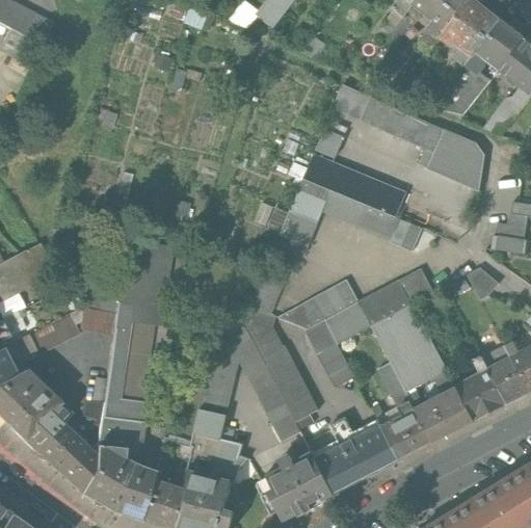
[(0,0),(0,22),(9,27),(0,44),(0,58),(1,59),(4,54),(29,68),(54,23),(12,0),(0,0)]
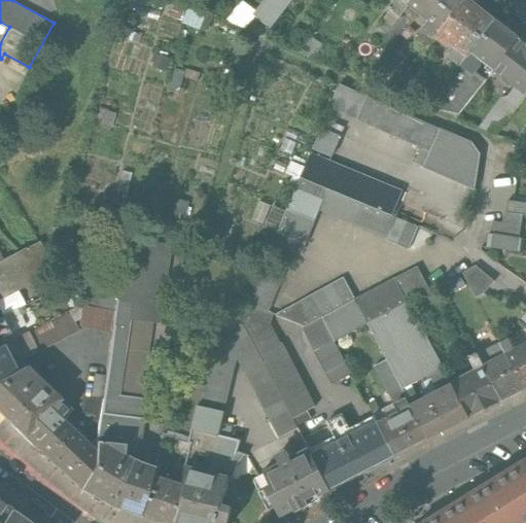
[(268,0),(257,14),(271,25),(289,0),(268,0)]
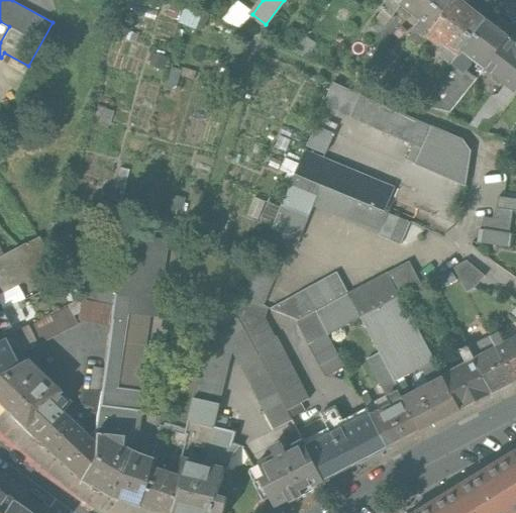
[(407,0),(404,4),(432,26),(453,0),(407,0)]
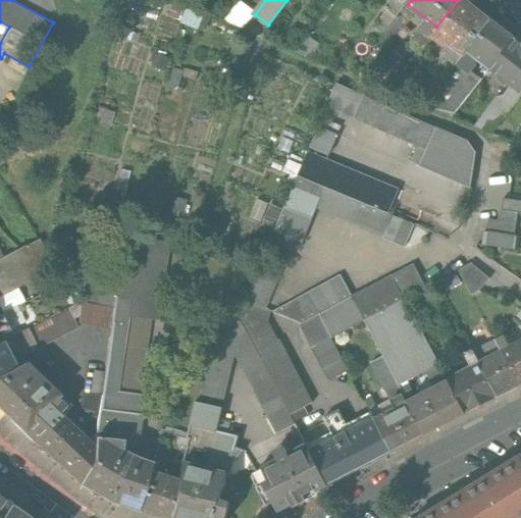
[(458,0),(436,27),(467,52),(493,19),(469,0),(458,0)]
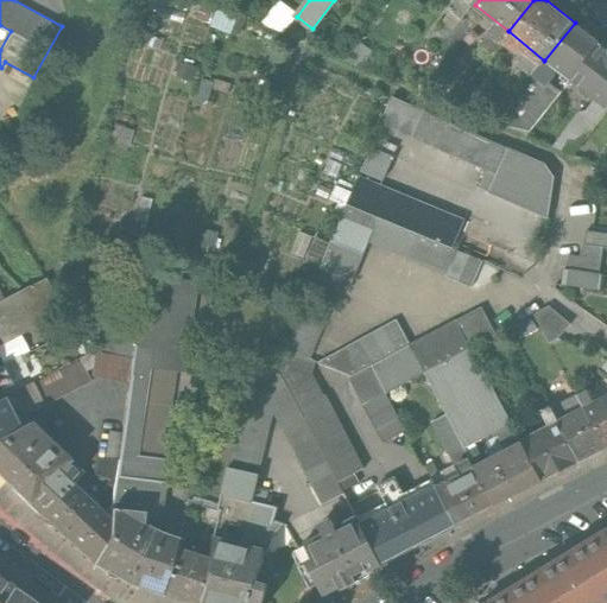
[(212,7),(202,4),(197,17),(207,20),(212,7)]
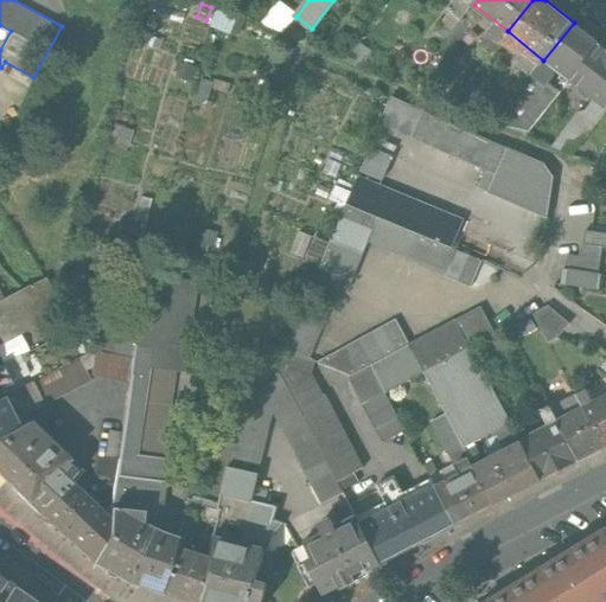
[(244,15),(218,5),(210,25),(237,36),(244,15)]
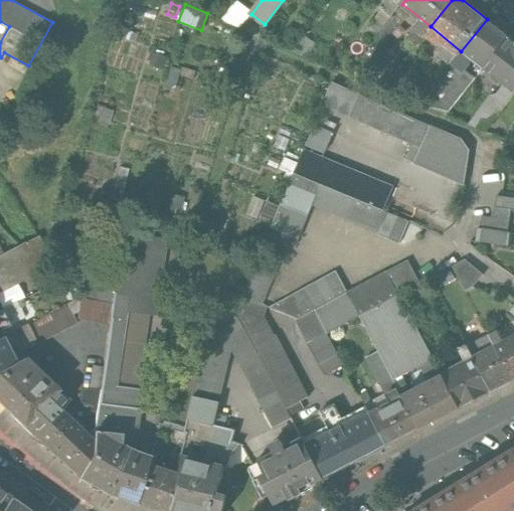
[(153,19),(145,16),(140,29),(149,32),(153,19)]
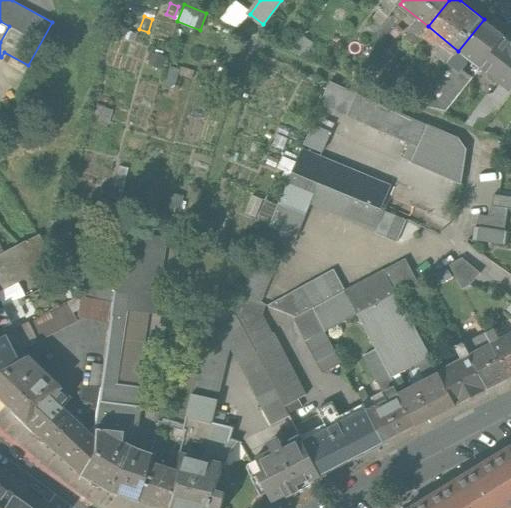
[(470,58),(479,66),(504,35),(484,19),(458,51),(450,61),(460,70),(463,66),(470,58)]
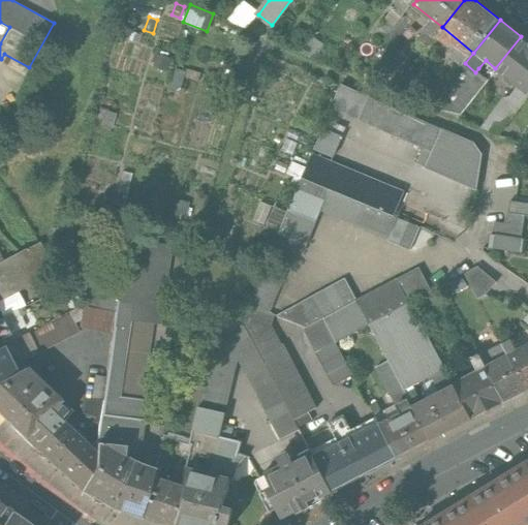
[(323,43),(311,35),(301,50),(313,56),(323,43)]
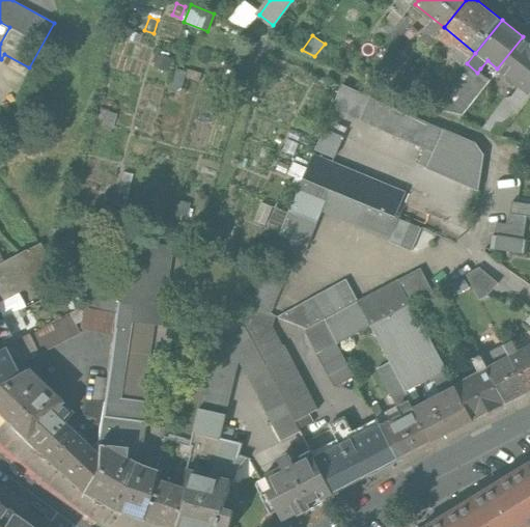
[(529,40),(523,36),(497,68),(529,94),(529,40)]
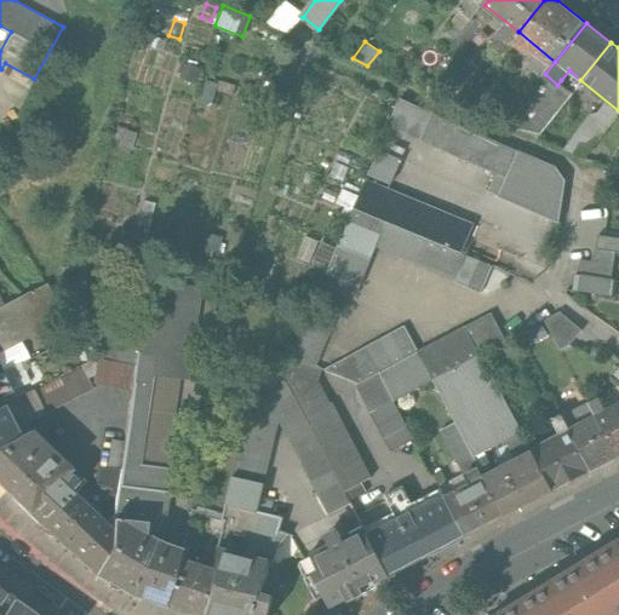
[(200,68),(185,63),(181,76),(195,81),(200,68)]
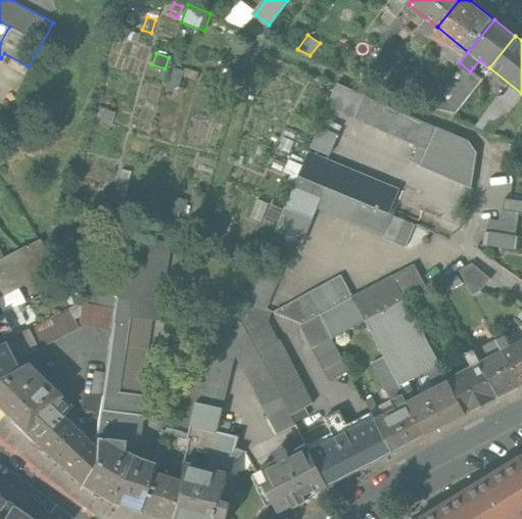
[(485,76),(473,67),(470,72),(460,62),(428,103),(456,113),(485,76)]
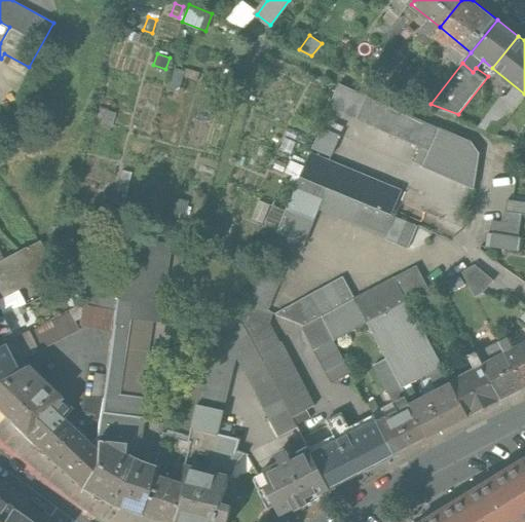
[(199,71),(186,67),(183,74),(197,78),(199,71)]
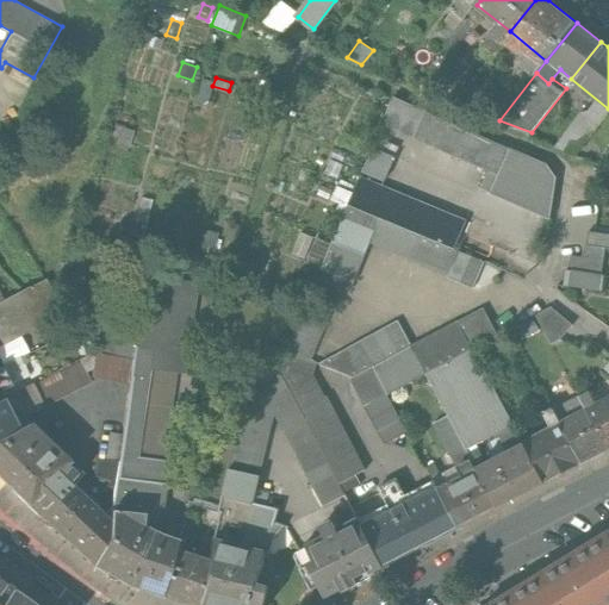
[(294,94),(291,107),(299,110),(303,97),(294,94)]
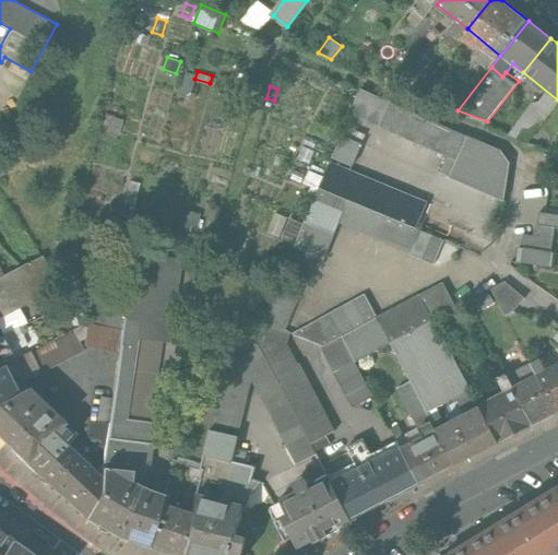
[(352,111),(459,156),(469,134),(361,89),(352,111)]
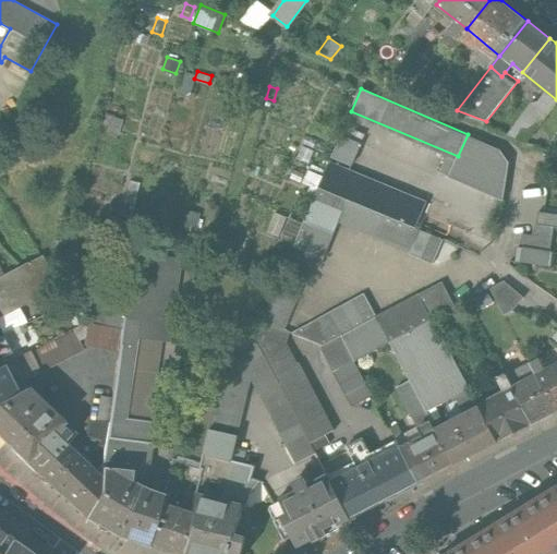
[(120,119),(104,113),(99,129),(116,133),(120,119)]
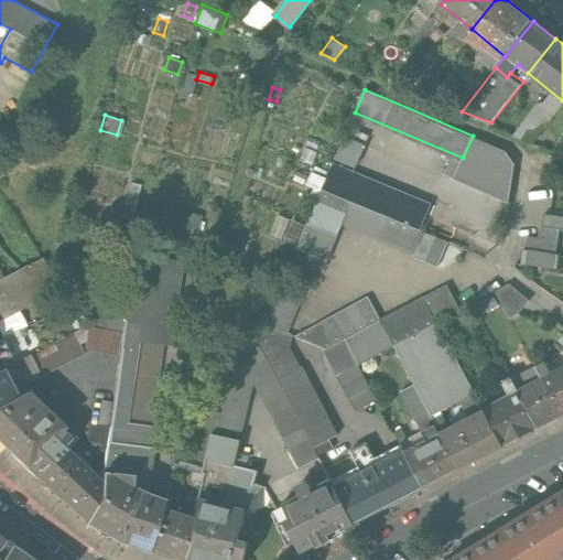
[(346,135),(337,158),(357,165),(366,142),(346,135)]
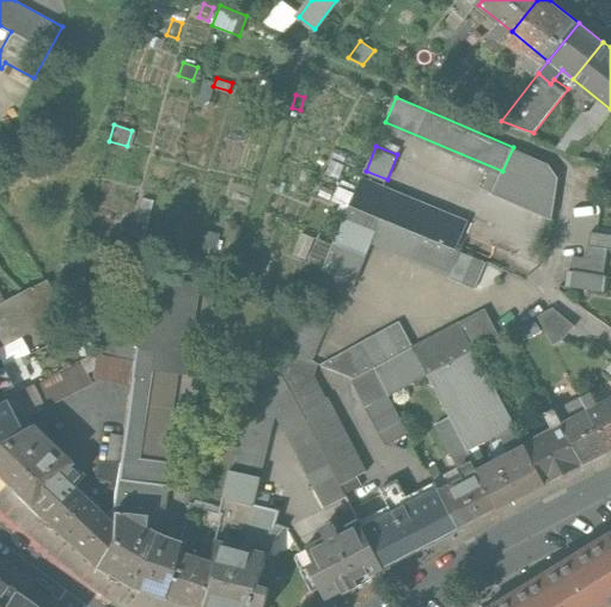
[(551,164),(513,147),(502,171),(493,191),(553,219),(560,177),(551,164)]
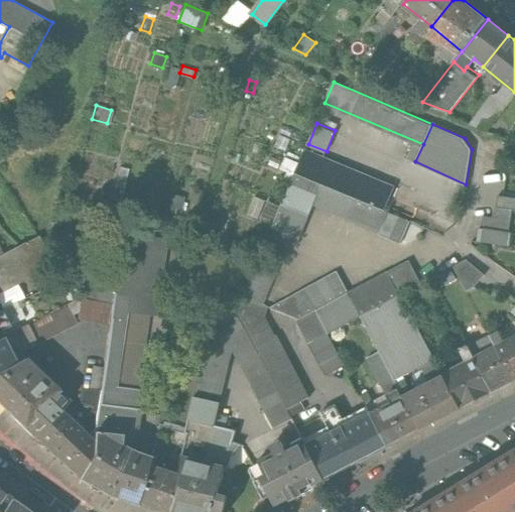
[(299,163),(294,173),(382,210),(392,185),(304,148),(299,163)]
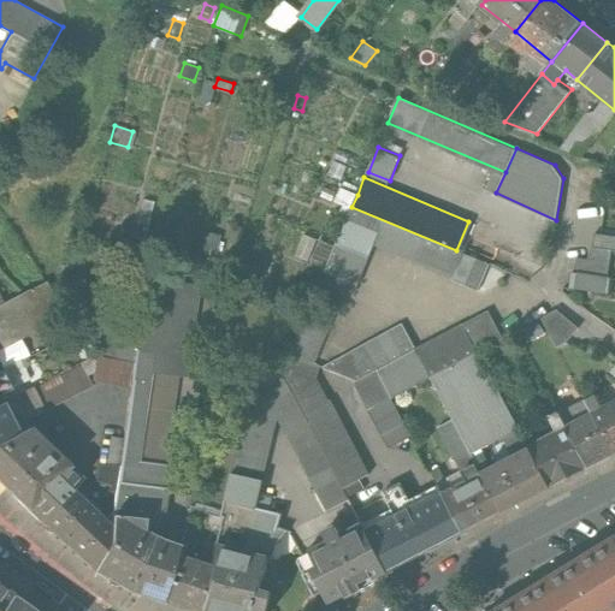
[(122,185),(119,194),(131,199),(135,189),(122,185)]
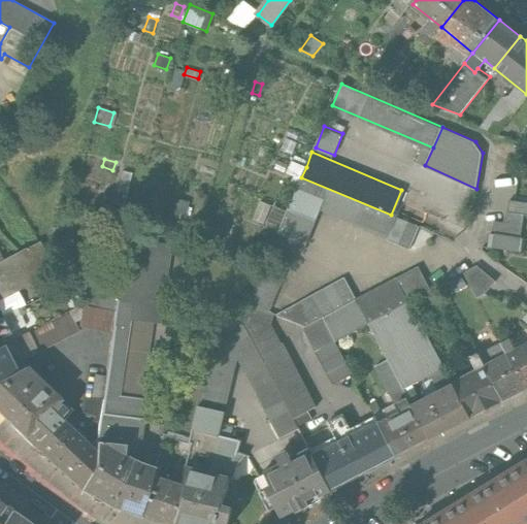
[(288,171),(301,177),(306,167),(292,161),(288,171)]
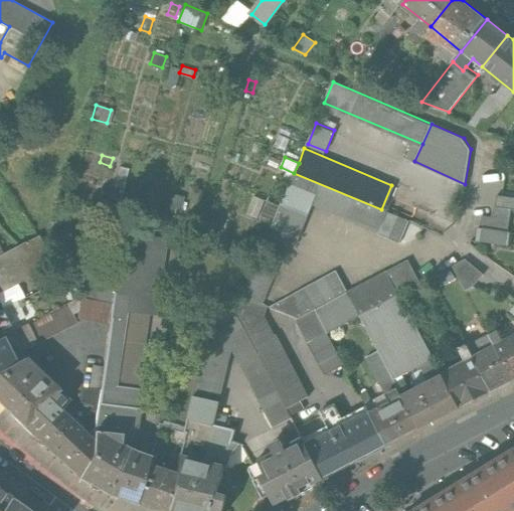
[(122,188),(127,168),(119,166),(114,185),(122,188)]
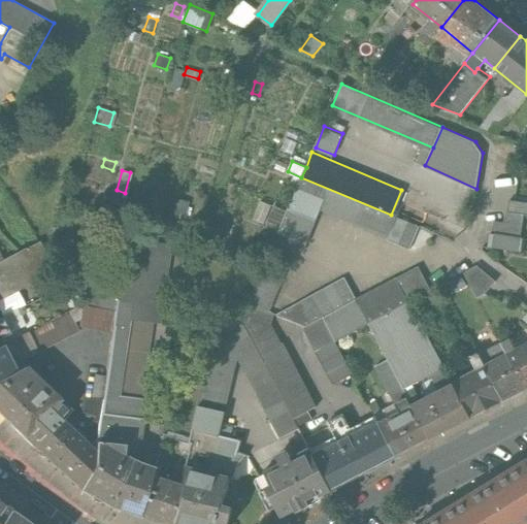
[(301,177),(289,208),(315,219),(320,207),(410,246),(418,226),(391,215),(301,177)]
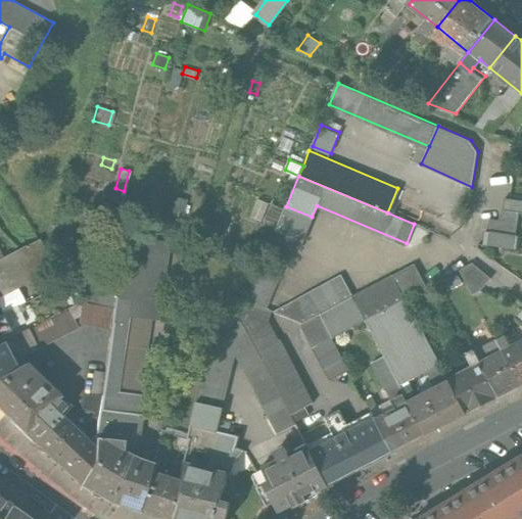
[(487,229),(516,234),(520,209),(521,209),(521,198),(506,195),(505,207),(502,206),(500,218),(489,217),(487,229)]
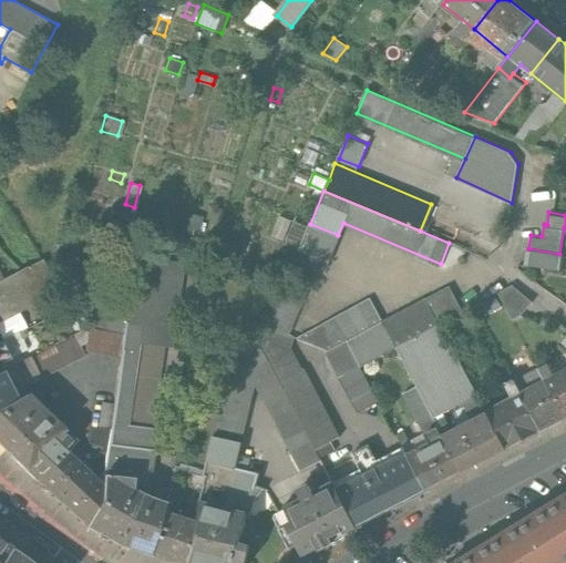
[(327,262),(338,235),(310,224),(299,249),(320,258),(327,262)]
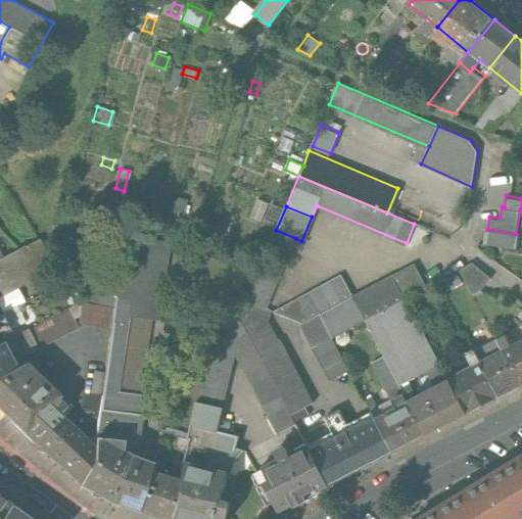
[(266,308),(295,238),(276,230),(246,299),(266,308)]
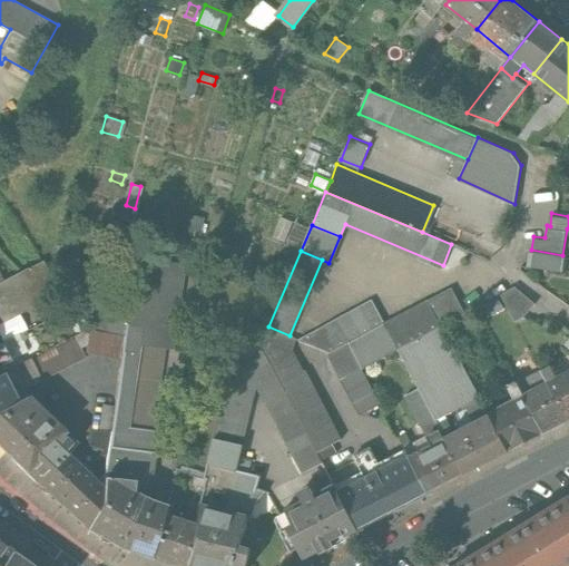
[(131,290),(126,324),(143,327),(139,344),(164,349),(174,350),(187,263),(136,255),(131,290)]
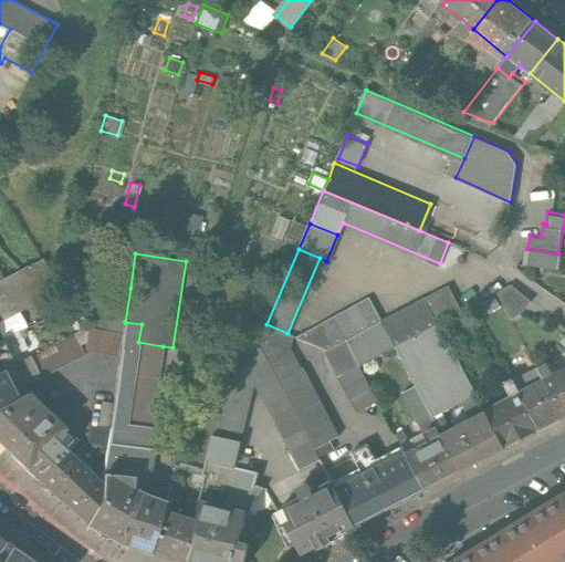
[(0,279),(0,318),(58,288),(42,258),(3,278),(0,279)]
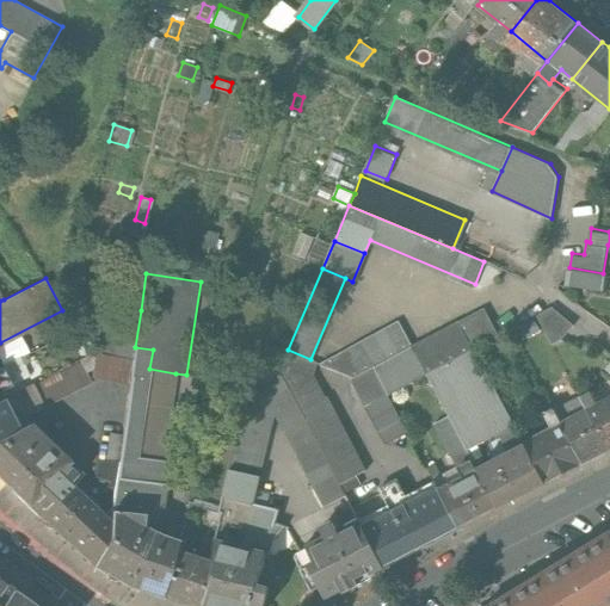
[(91,377),(129,383),(135,347),(141,310),(102,304),(91,377)]
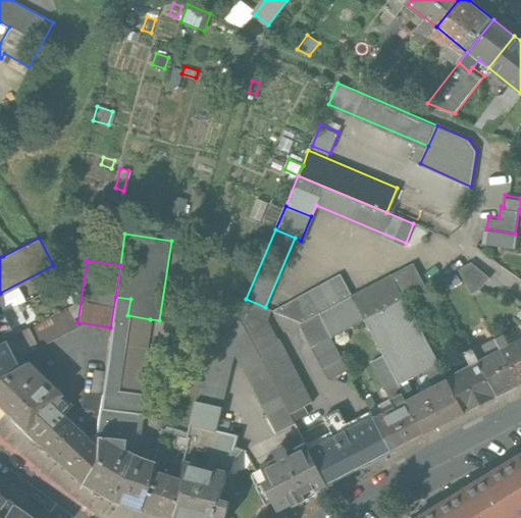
[(472,260),(458,268),(472,294),(479,291),(490,276),(472,260)]
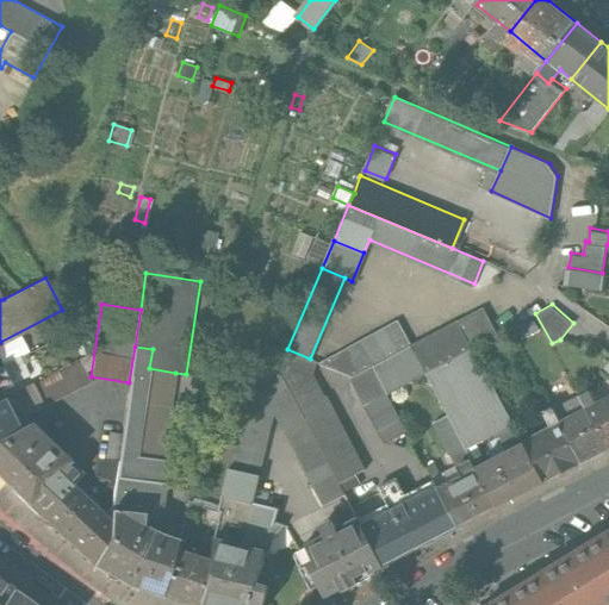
[(484,306),(458,320),(473,348),(499,335),(484,306)]
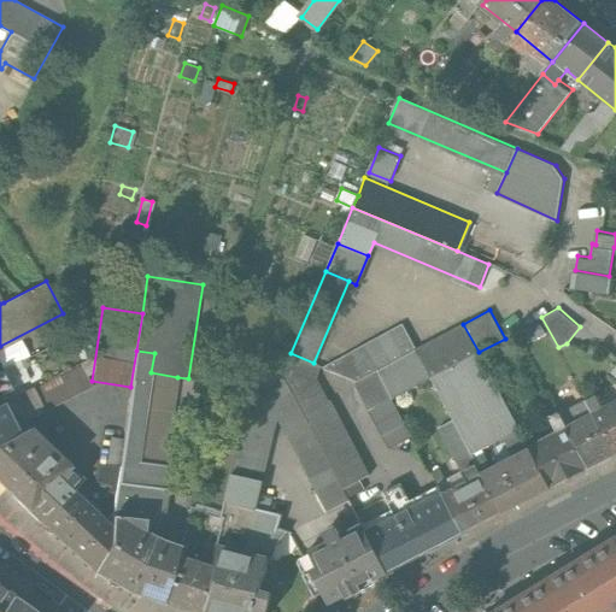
[(545,333),(538,321),(522,329),(529,341),(545,333)]
